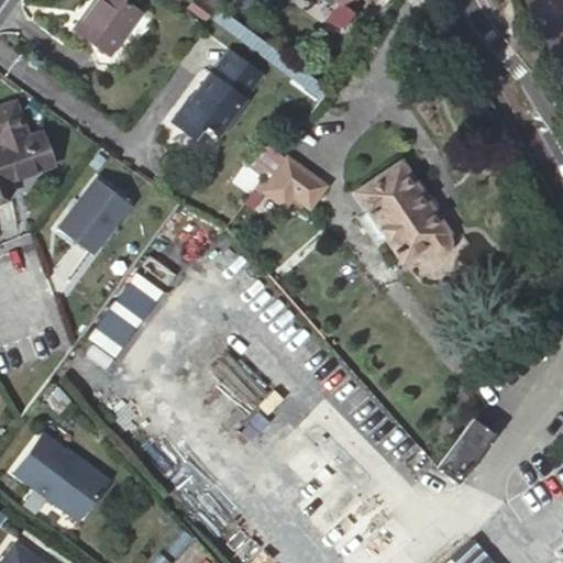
[(122,0),(95,0),(74,30),(109,56),(140,12),(122,0)]
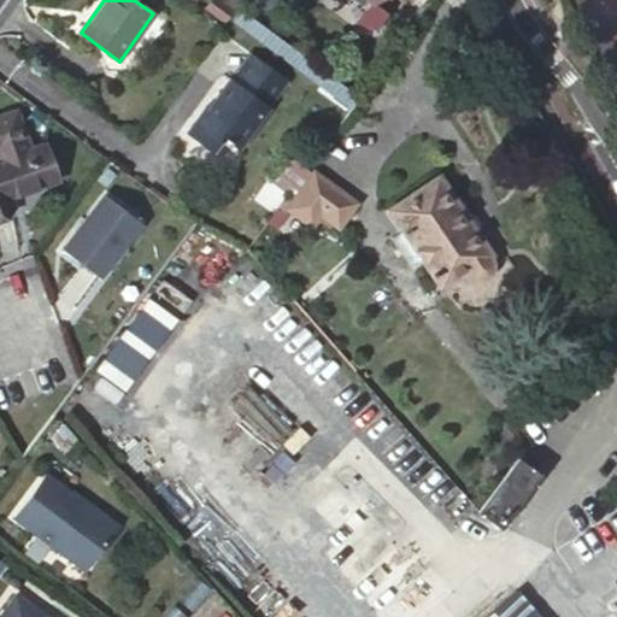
[(223,21),(238,1),(235,0),(221,0),(219,1),(217,0),(209,0),(204,7),(223,21)]
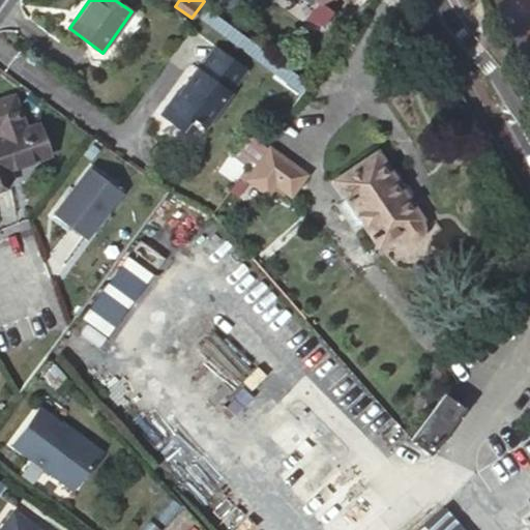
[(159,113),(184,133),(193,122),(197,125),(200,121),(207,127),(234,93),(232,91),(249,68),(216,42),(180,92),(177,90),(159,113)]
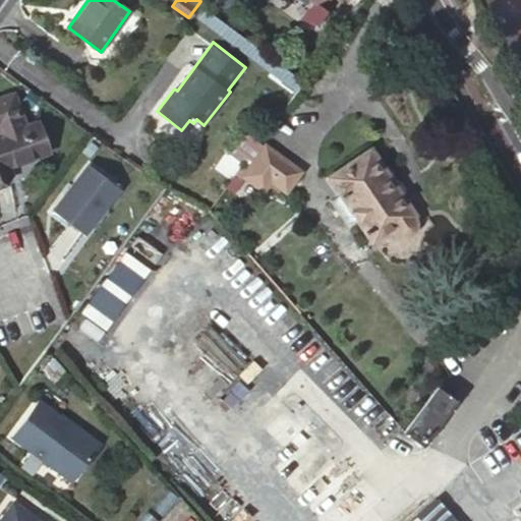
[(0,135),(25,126),(13,94),(0,99),(0,135)]
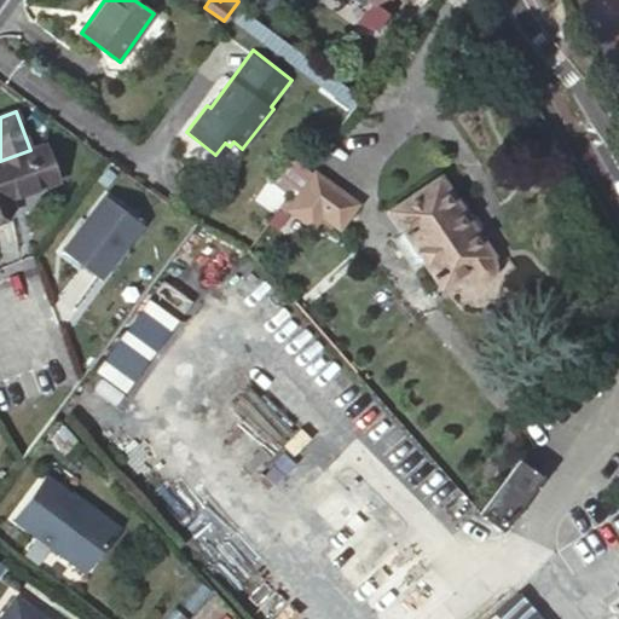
[(225,143),(215,155),(220,160),(230,146),(225,143)]
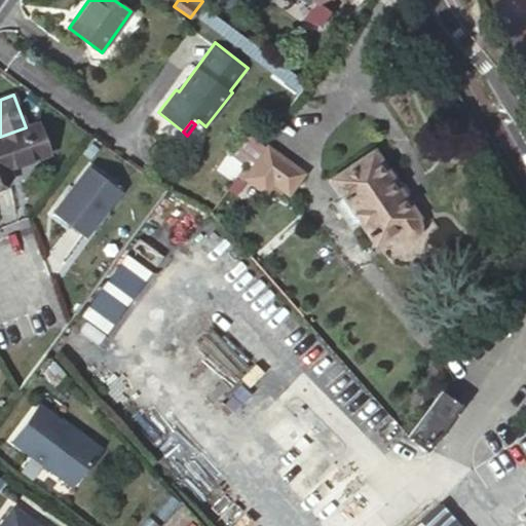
[(26,127),(0,137),(0,181),(11,177),(7,167),(49,153),(39,123),(26,127)]
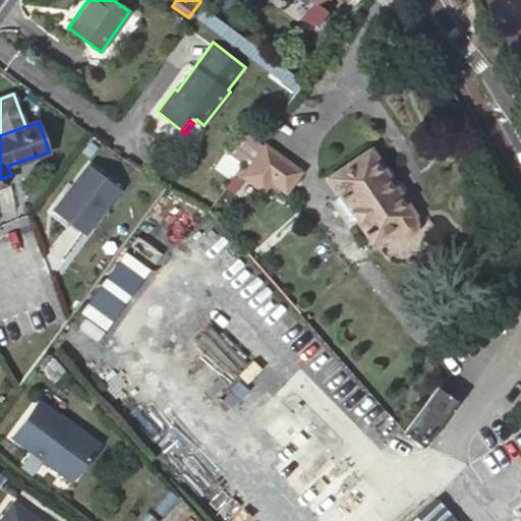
[(266,148),(244,133),(229,154),(243,164),(227,187),(233,192),(245,177),(264,189),(271,179),(288,191),(301,172),(267,147),(266,148)]
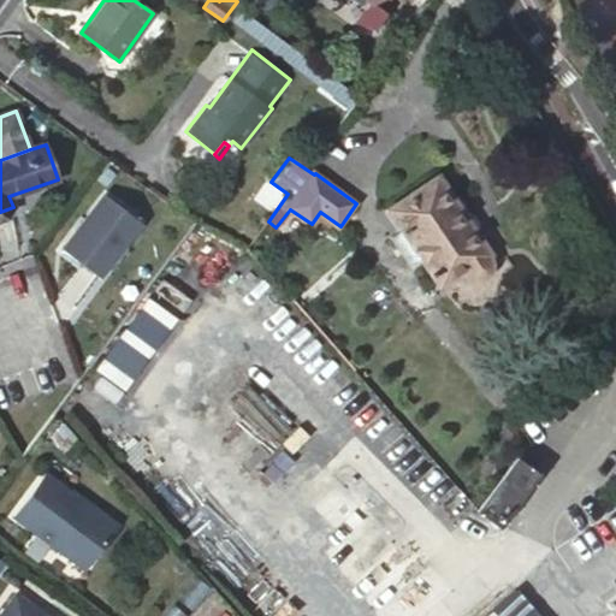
[(438,177),(390,209),(404,230),(392,238),(410,265),(422,258),(442,286),(467,271),(472,277),(478,279),(481,279),(484,279),(487,277),(491,276),(495,271),(493,261),(492,259),(490,255),(491,254),(438,177)]
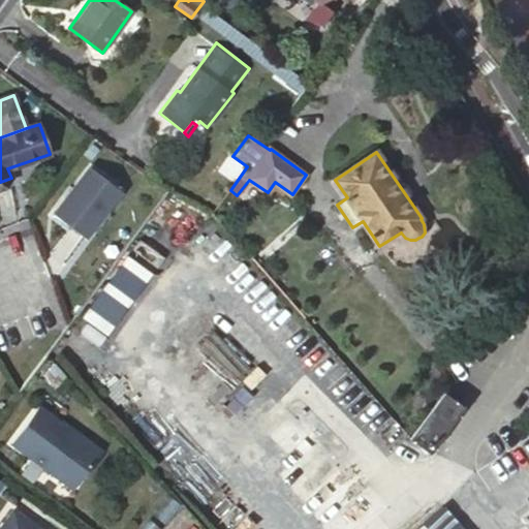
[(121,190),(91,167),(56,215),(85,237),(121,190)]
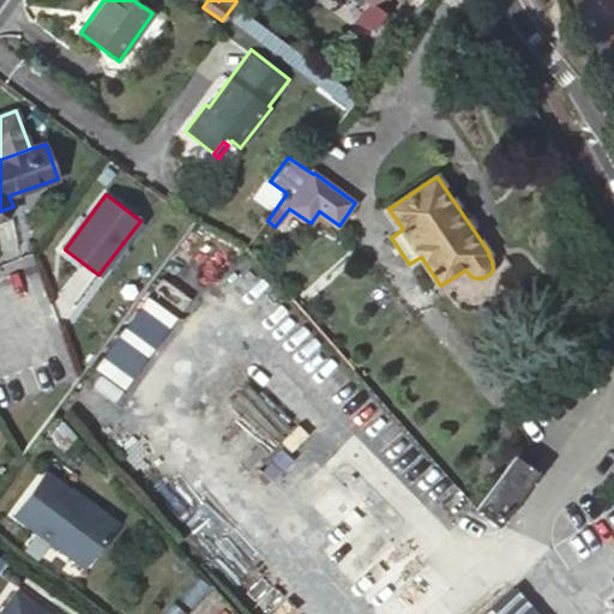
[(162,299),(145,286),(88,366),(104,378),(162,299)]
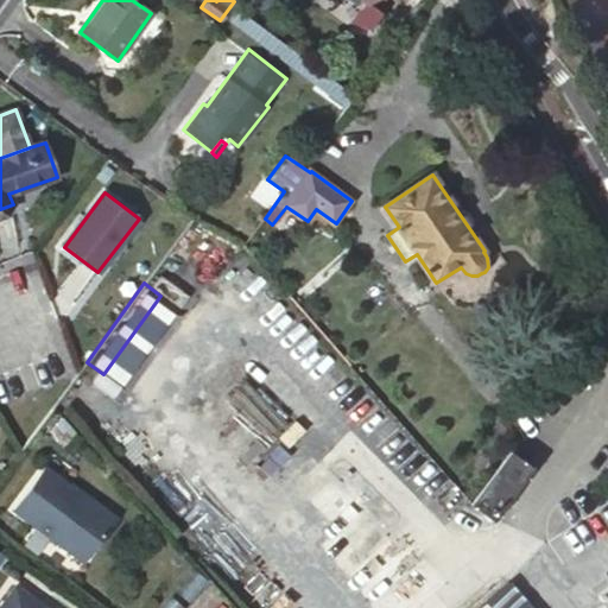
[(76,432),(64,419),(51,431),(64,444),(76,432)]
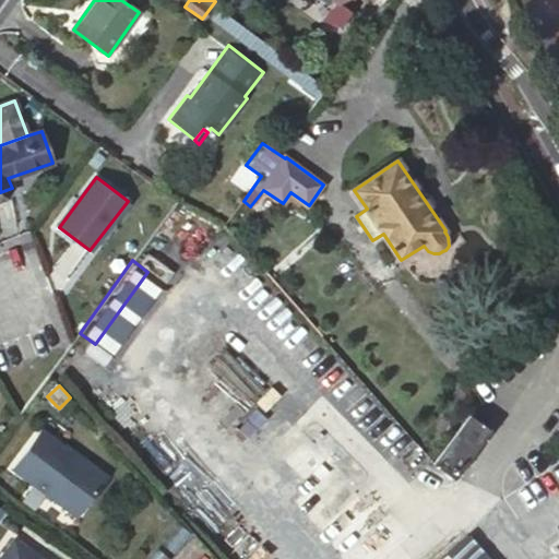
[(490,430),(473,417),(470,415),(432,463),(453,478),(490,430)]
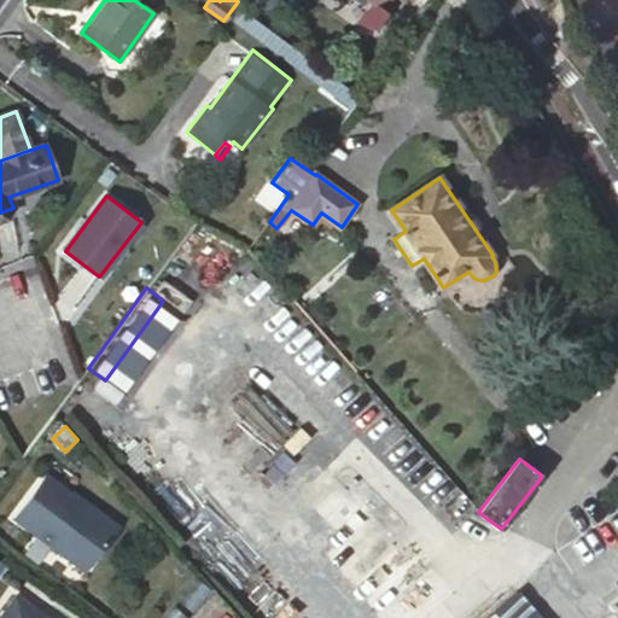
[(120,526),(48,473),(17,516),(88,570),(120,526)]
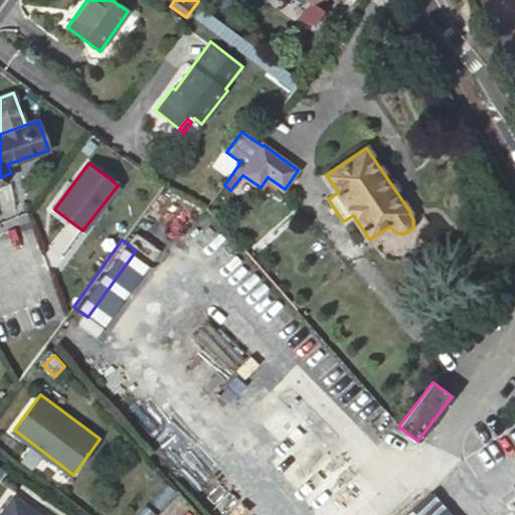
[(450,514),(431,493),(404,514),(450,514)]
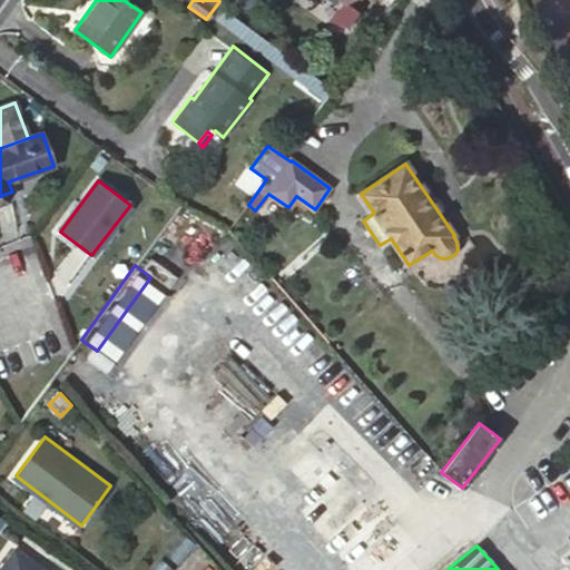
[(5,569),(39,569),(18,553),(5,569)]
